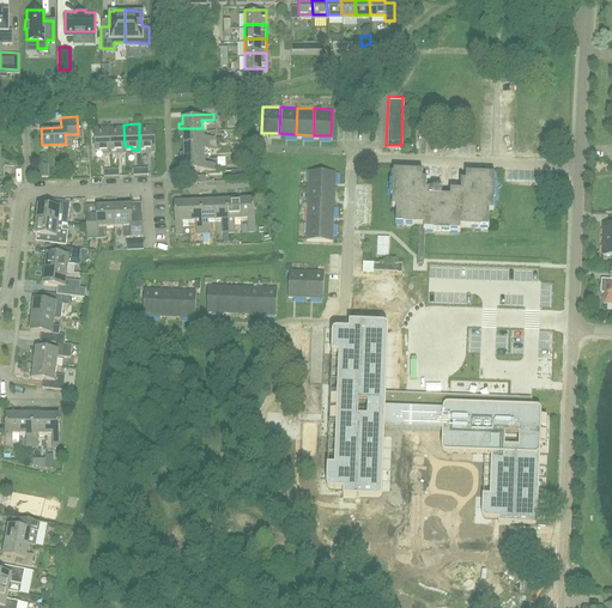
[(153,123),(139,123),(139,146),(146,145),(146,149),(153,149),(153,123)]
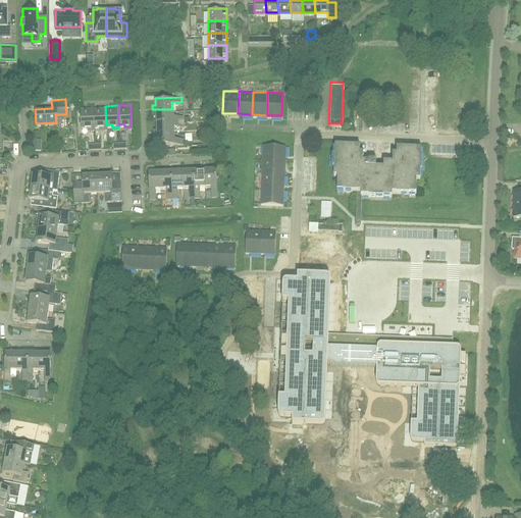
[(94,125),(93,106),(80,107),(81,125),(87,125),(87,128),(94,128),(94,125)]
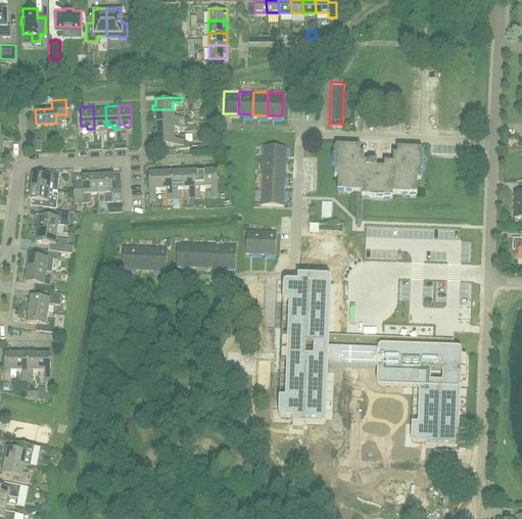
[(106,125),(105,106),(93,106),(94,126),(99,125),(99,128),(106,128),(106,125)]
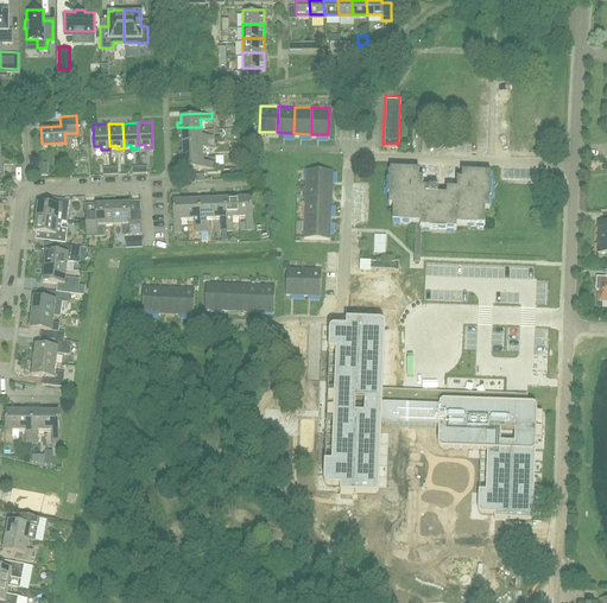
[(201,133),(201,127),(177,127),(177,133),(181,132),(181,140),(213,139),(213,133),(201,133)]
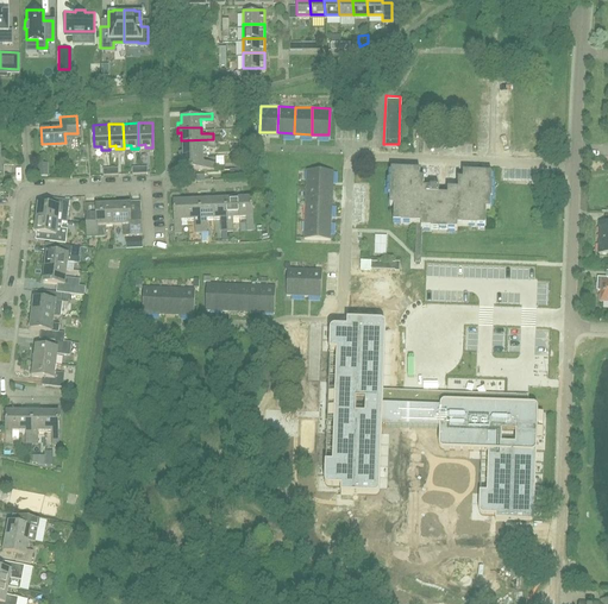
[(213,145),(213,139),(181,140),(182,149),(179,149),(179,153),(201,153),(201,145),(213,145)]
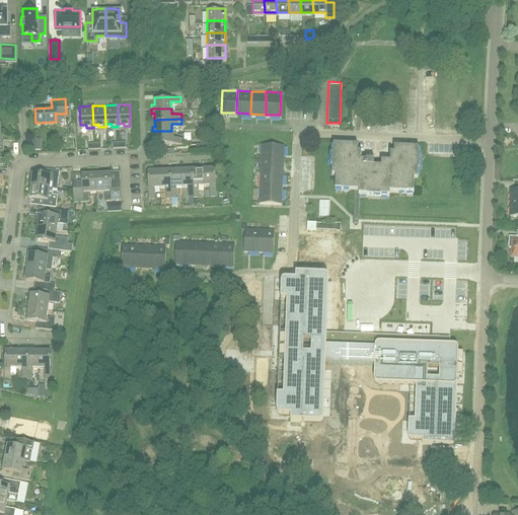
[(172,136),(171,131),(152,131),(152,136),(155,136),(155,142),(182,141),(181,136),(172,136)]
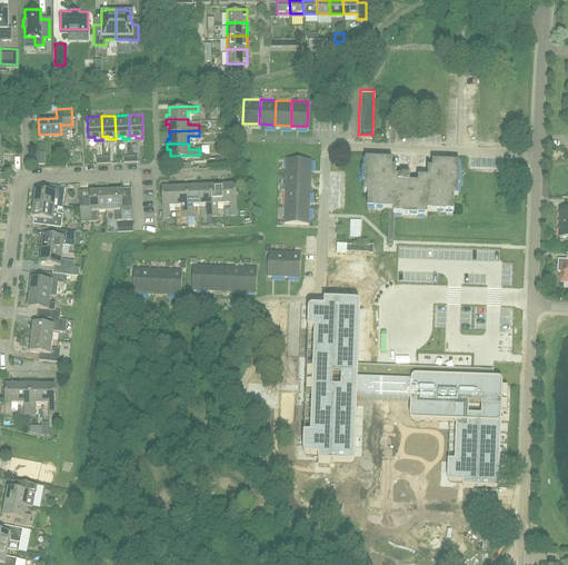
[(286,156),(285,172),(310,174),(310,157),(286,156)]
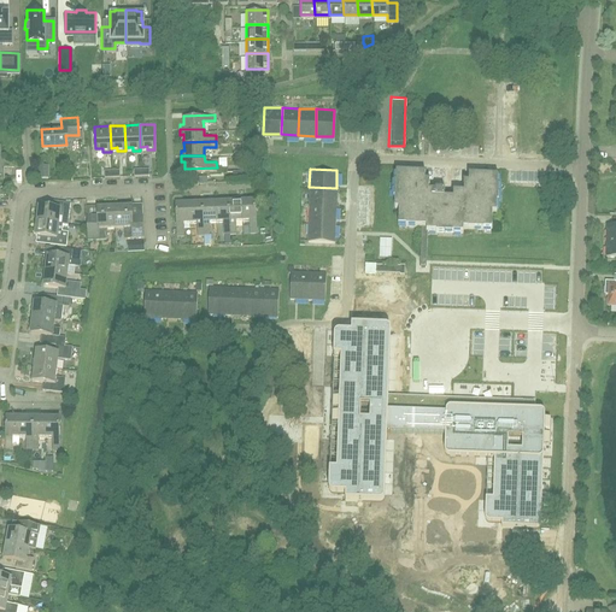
[(394,169),(393,205),(398,205),(397,222),(398,222),(398,218),(405,218),(405,223),(421,224),(420,228),(462,229),(462,225),(482,225),(482,221),(490,222),(490,225),(491,225),(491,209),(496,209),(497,172),(468,171),(468,178),(463,178),(462,189),(444,188),(434,187),(434,188),(428,188),(428,177),(423,177),(424,170),(394,169)]
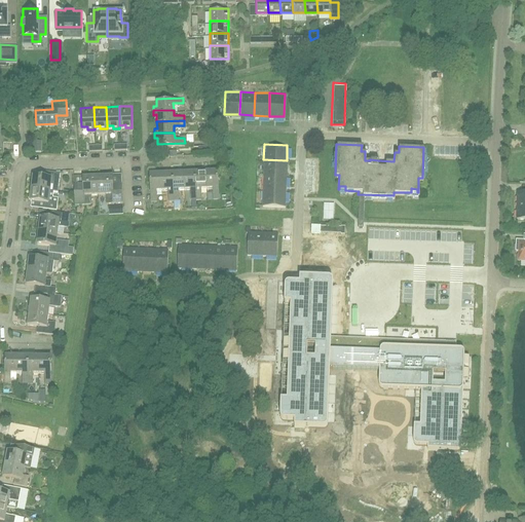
[(286,175),(287,160),(263,159),(263,174),(286,175)]
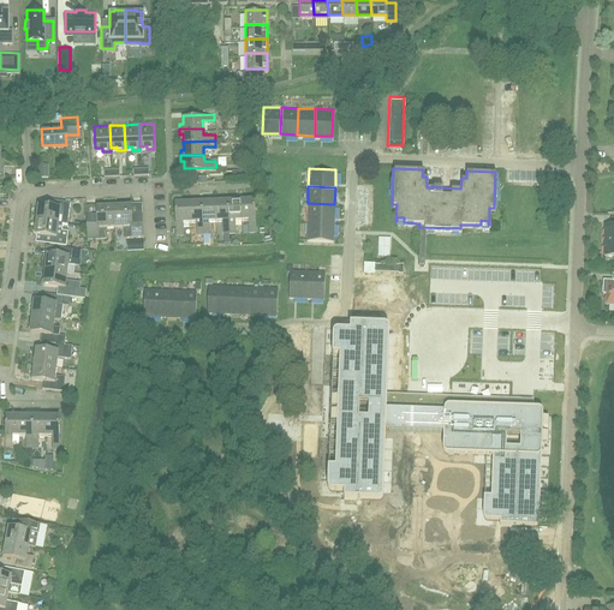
[(240,217),(239,193),(234,193),(234,197),(227,197),(228,229),(234,229),(234,217),(240,217)]
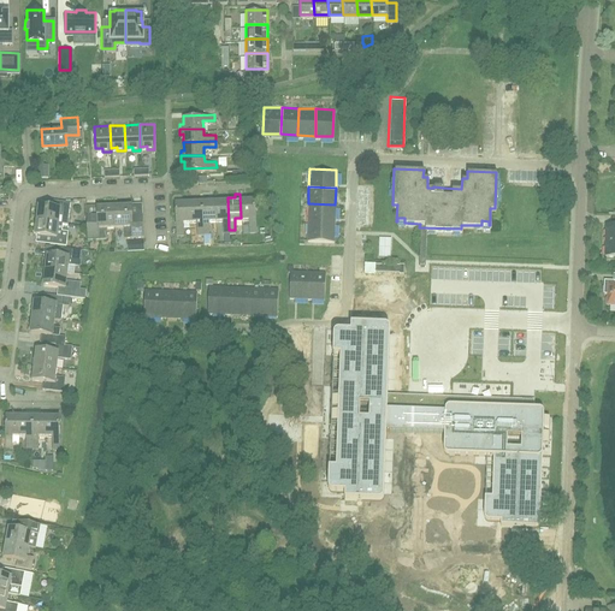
[(244,194),(240,194),(241,218),(248,218),(249,229),(255,229),(254,196),(246,197),(244,194)]
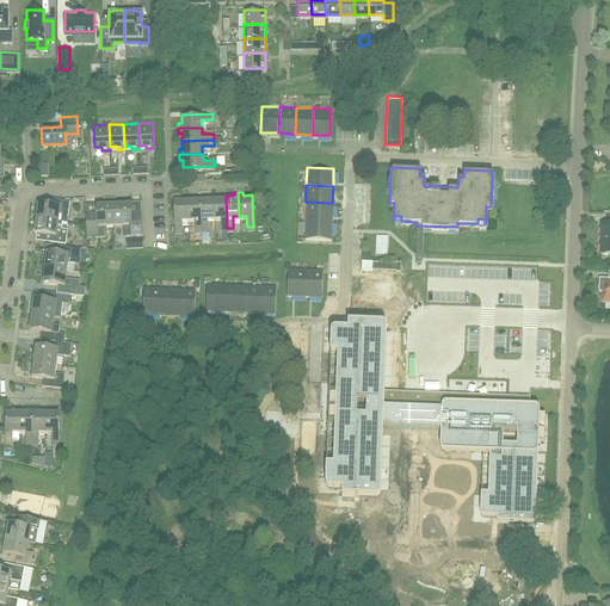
[(213,217),(211,193),(207,193),(207,197),(199,197),(201,229),(207,229),(207,217),(213,217)]
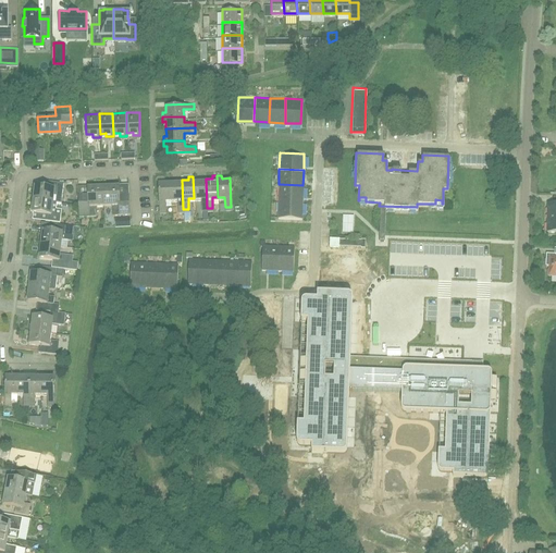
[(207,208),(206,179),(198,180),(198,176),(193,176),(194,198),(201,198),(201,208),(207,208)]
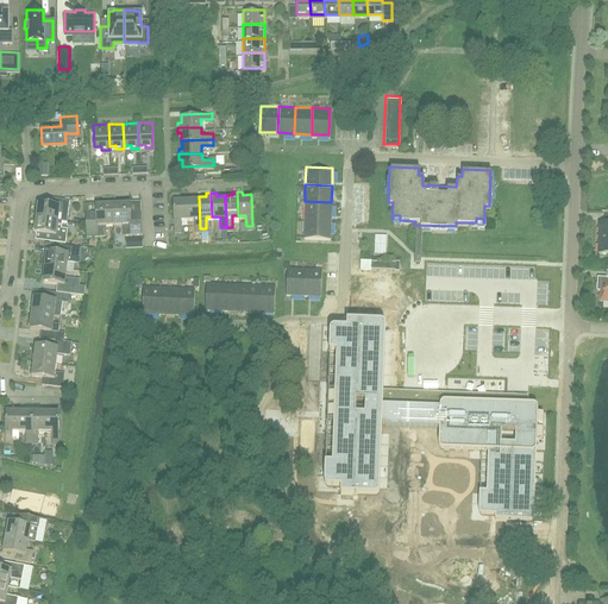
[(187,218),(186,194),(180,194),(180,197),(173,197),(174,230),(180,230),(179,218),(187,218)]
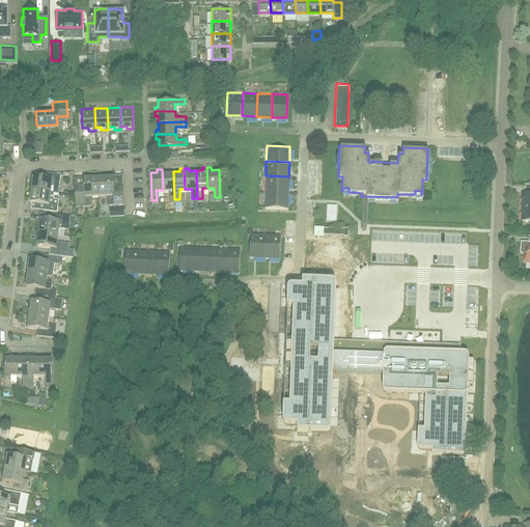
[(174,199),(173,171),(167,171),(167,169),(162,169),(163,190),(169,189),(169,199),(174,199)]
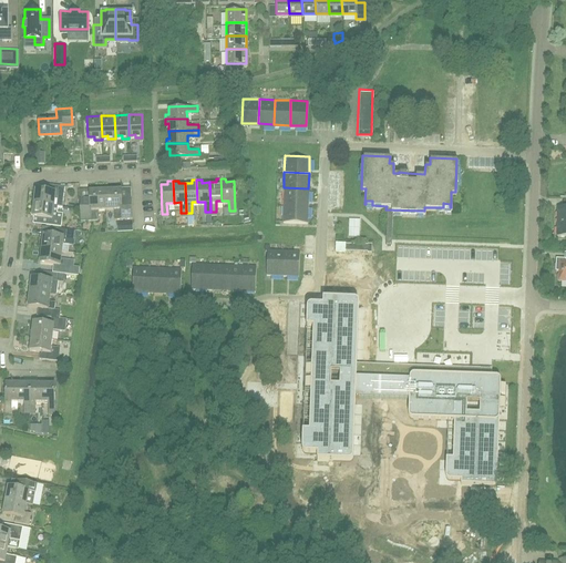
[(61,204),(64,184),(50,182),(50,186),(48,185),(45,187),(45,188),(35,187),(33,201),(53,203),(61,204)]
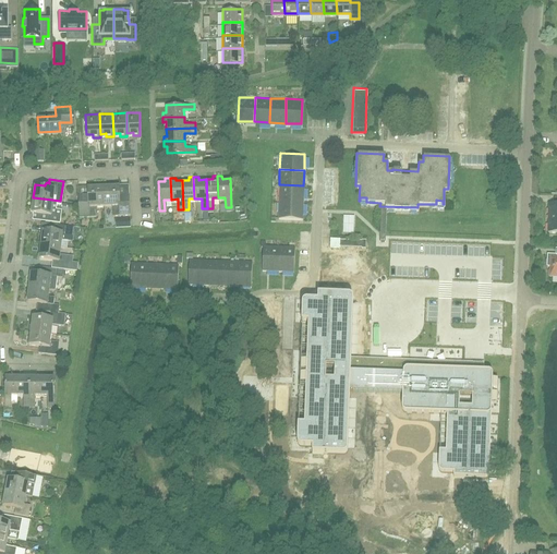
[(118,184),(103,185),(104,203),(111,203),(111,213),(129,213),(129,193),(118,193),(118,184)]
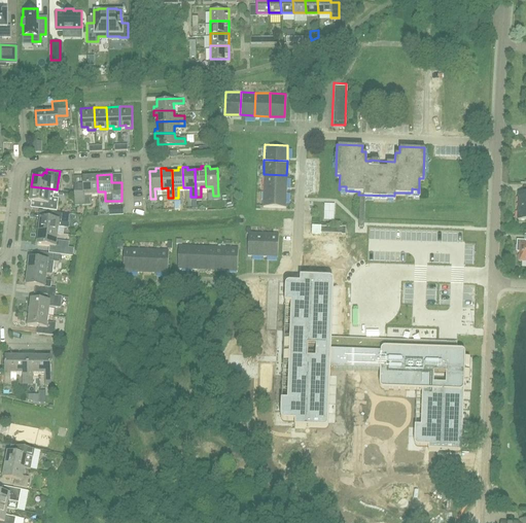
[(285,190),(286,175),(264,174),(263,189),(285,190)]
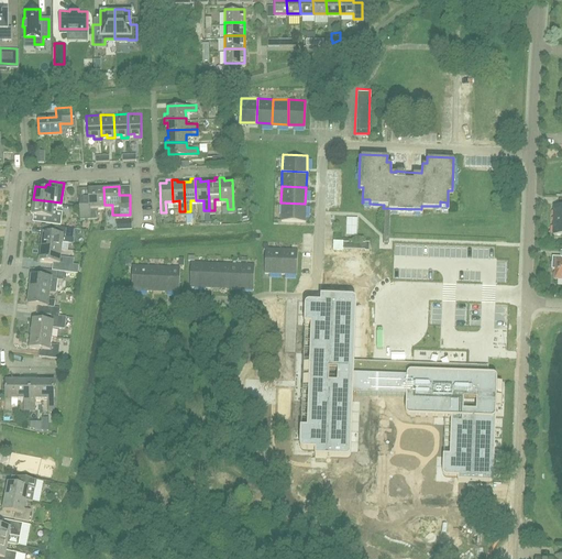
[(105,205),(103,187),(88,187),(88,195),(78,196),(79,217),(97,216),(97,205),(105,205)]
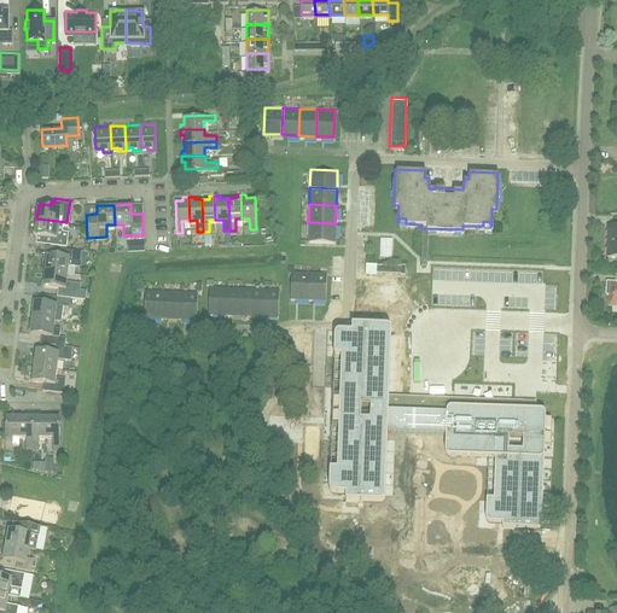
[(57,227),(58,221),(36,219),(35,225),(34,225),(33,231),(34,232),(34,233),(50,234),(50,241),(65,244),(68,228),(57,227)]
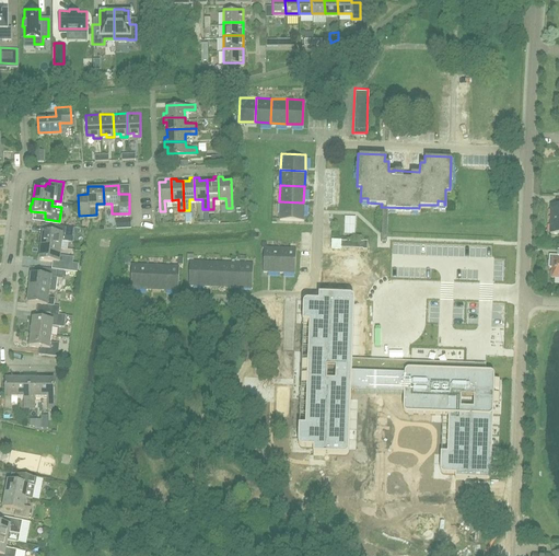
[(303,218),(303,203),(279,201),(279,217),(303,218)]
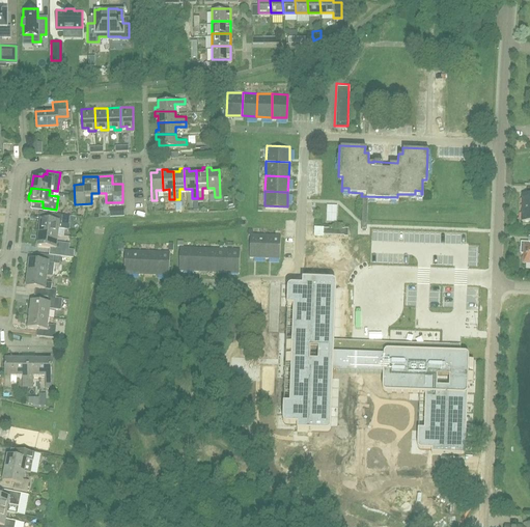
[(529,191),(522,191),(521,219),(529,218),(529,191)]
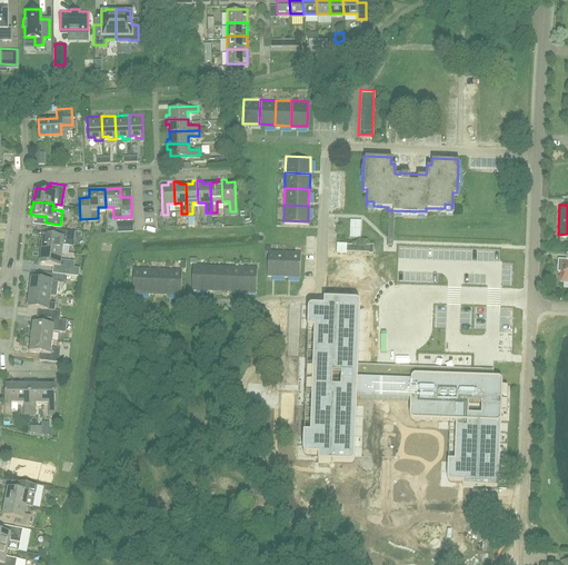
[(349,217),(348,235),(359,235),(360,217),(349,217)]
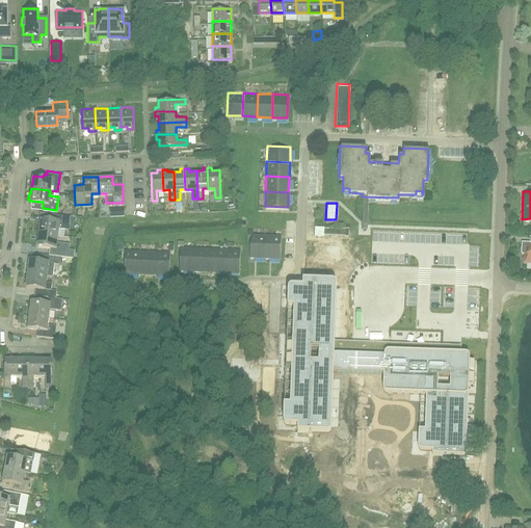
[(41,217),(38,231),(57,233),(58,226),(68,227),(70,213),(56,212),(55,219),(41,217)]
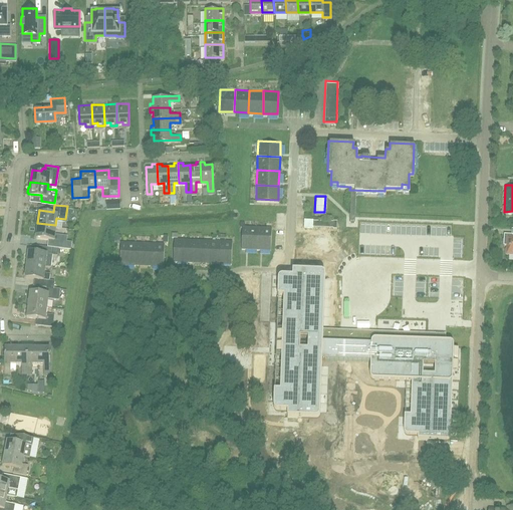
[(312,218),(312,217),(303,217),(302,225),(312,225),(312,224),(312,218)]
